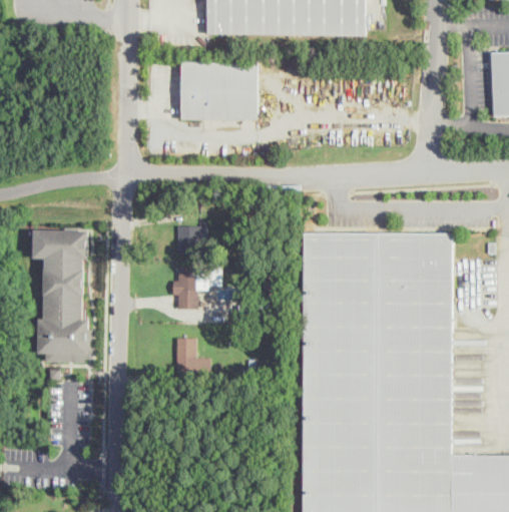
[(364,0),(364,29),(364,36),(206,34),(206,0),(364,0)]
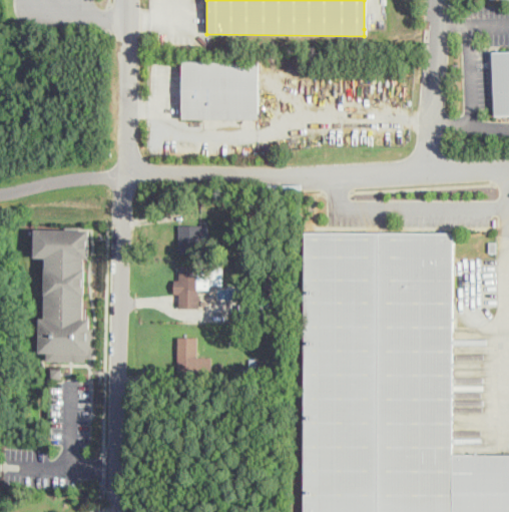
[(508,116),(508,117),(492,117),(490,53),(508,52),(508,116)]
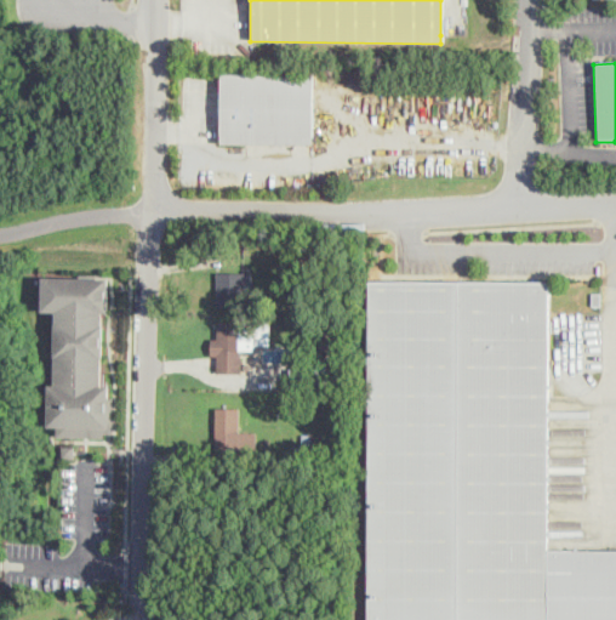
[(309,143),(309,146),(218,146),(218,75),(311,75),(309,143)]
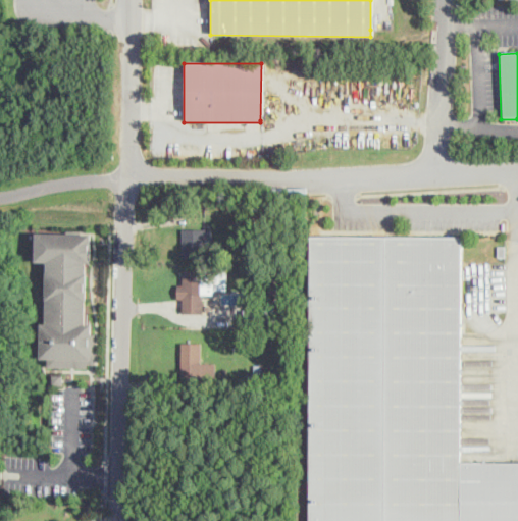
[(242,212),(235,212),(234,204),(242,204),(242,212)]
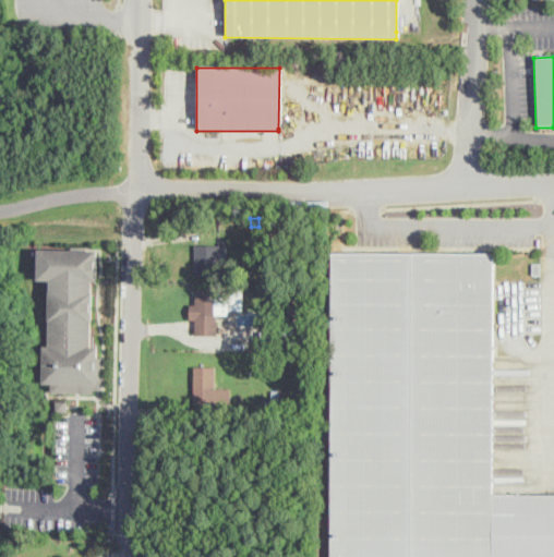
[(216,278),(192,278),(192,246),(196,246),(224,246),(224,263),(216,263),(216,278)]
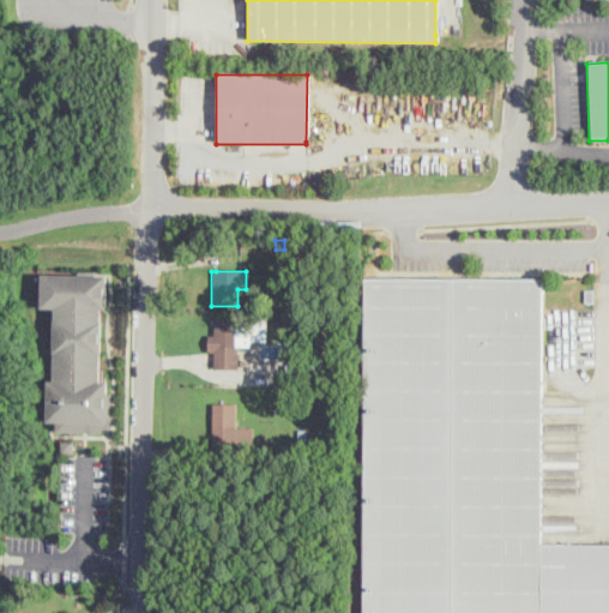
[(103,310),(97,310),(97,323),(100,323),(100,355),(96,355),(96,380),(103,380),(103,394),(108,394),(108,428),(97,428),(97,432),(52,432),(52,422),(44,422),(44,380),(50,380),(49,320),(52,320),(52,307),(38,307),(38,275),(103,275),(103,310)]
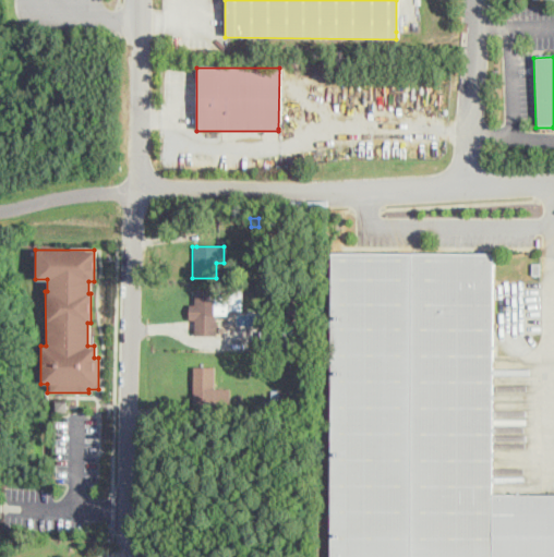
[(476,254),(481,254),(491,254),(490,494),(490,556),(327,556),(329,254),(476,254)]
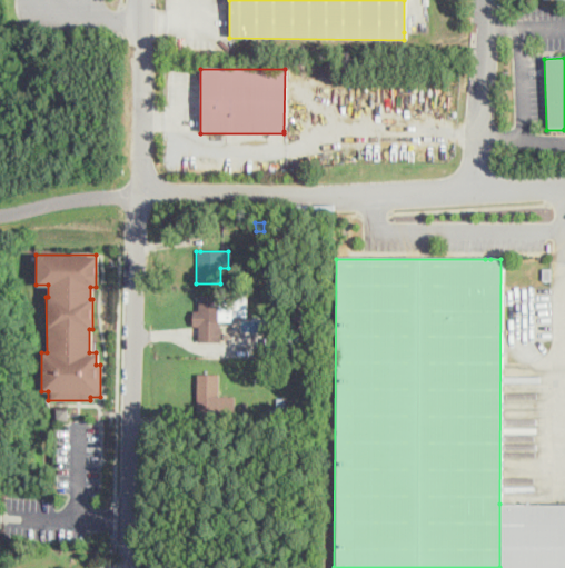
[(219,324),(219,339),(219,344),(196,344),(196,328),(190,328),(190,312),(197,312),(197,297),(245,297),(245,319),(230,319),(230,324),(219,324)]
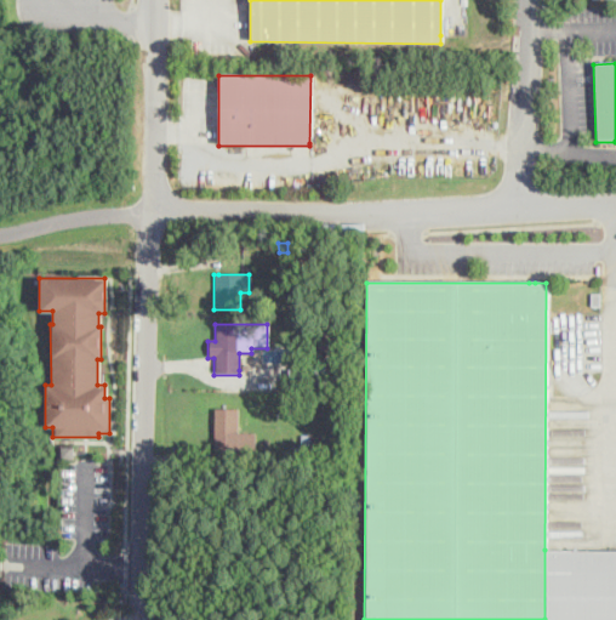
[(325,343),(324,356),(307,352),(309,341),(325,343)]
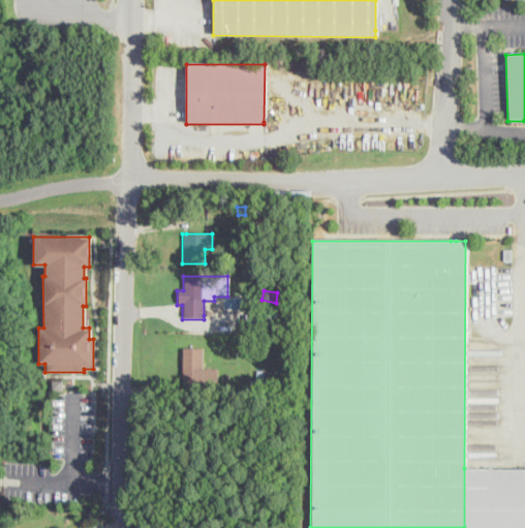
[(201,349),(202,369),(215,369),(215,385),(181,386),(181,349),(201,349)]
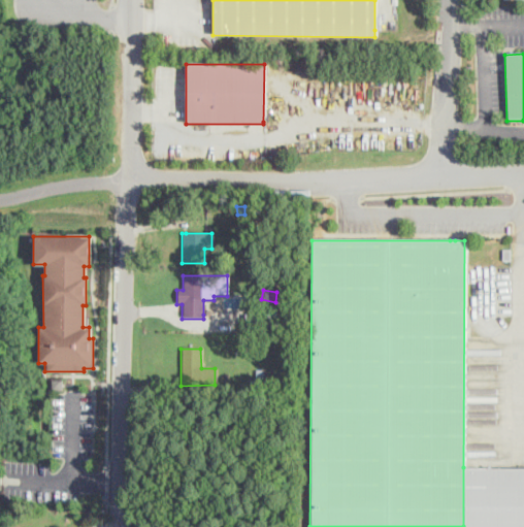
[(60,390),(50,390),(50,380),(60,380),(60,390)]
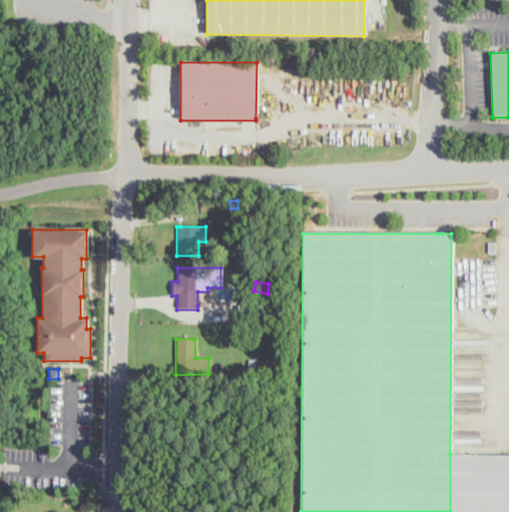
[(450,511),(450,454),(508,454),(508,511),(450,511)]
